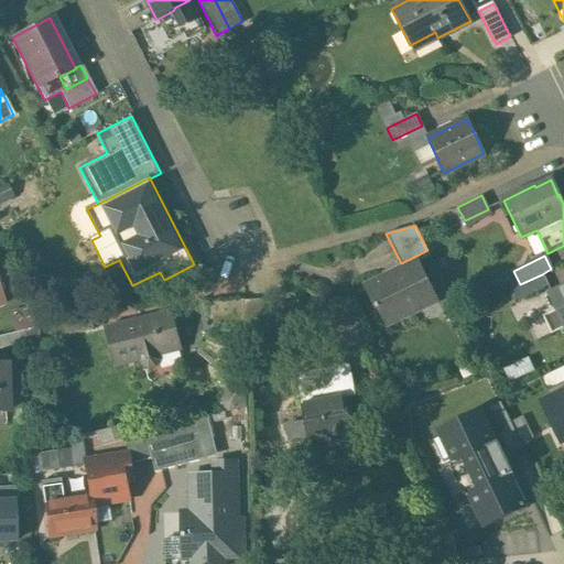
[(418,262),(366,289),(377,311),(378,310),(387,326),(414,312),(413,310),(434,299),(435,302),(437,301),(418,262)]
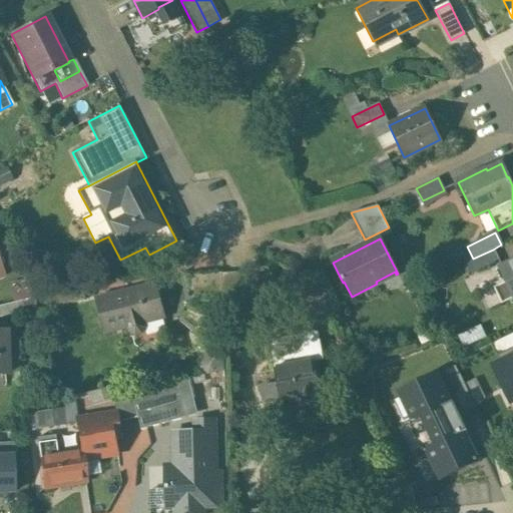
[(473,259),(466,262),(472,274),(498,262),(493,249),(473,259)]
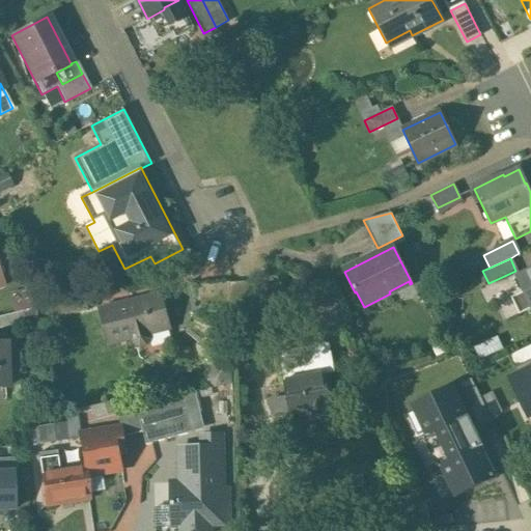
[(530,271),(518,278),(524,291),(530,307),(530,271)]
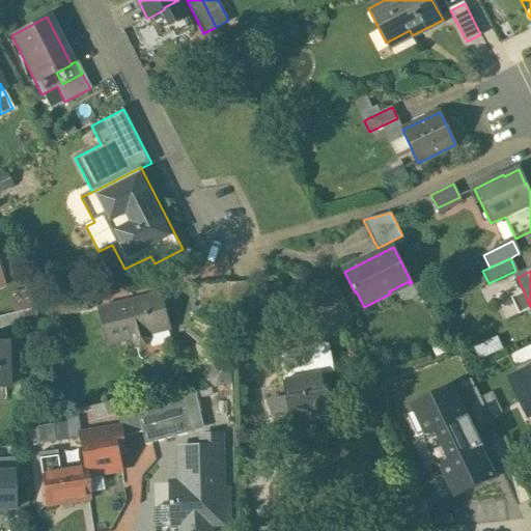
[(530,307),(524,291),(511,298),(519,314),(530,308),(530,307)]
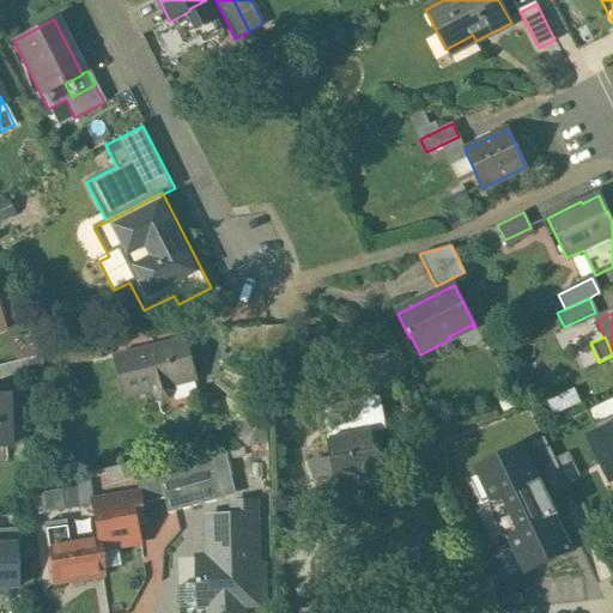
[(186,341),(116,359),(126,398),(195,378),(186,341)]
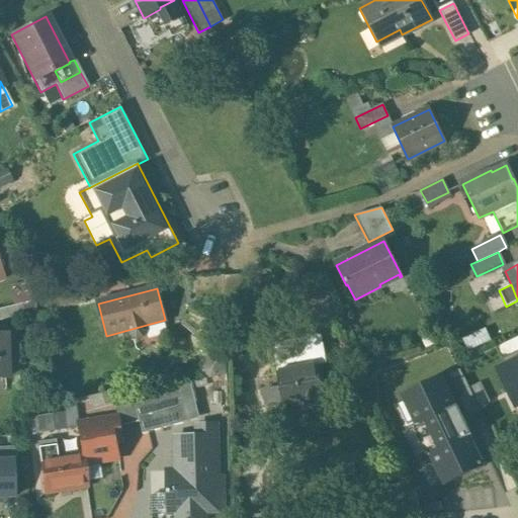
[(324,298),(310,300),(314,323),(328,320),(324,298)]
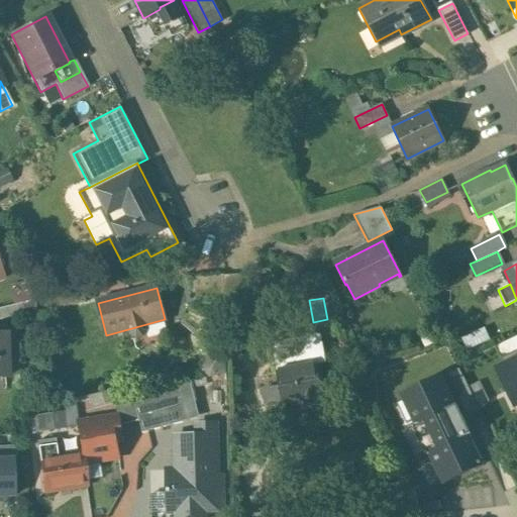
[(516,357),(496,369),(515,408),(516,406),(516,357)]
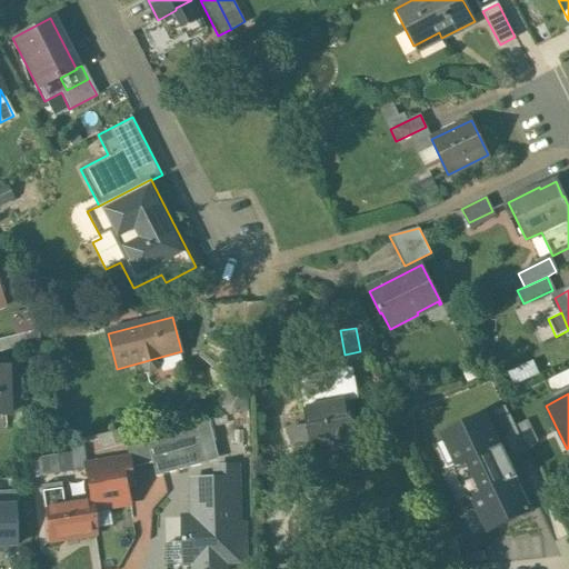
[(347,400),(305,408),(312,448),(332,445),(333,450),(352,446),(351,440),(353,440),(347,400)]
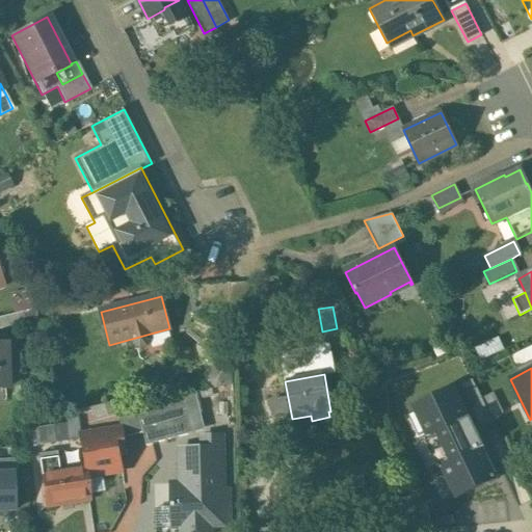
[(454,389),(413,407),(427,437),(424,439),(440,470),(442,469),(456,499),(498,479),(482,449),(484,448),(470,418),(469,419),(454,389)]
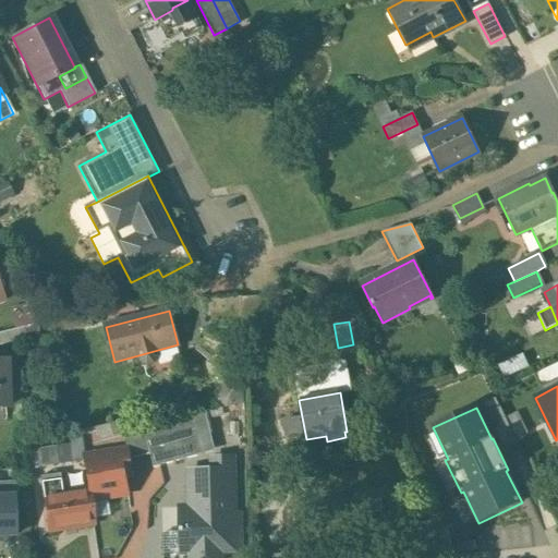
[(196,429),(147,443),(154,468),(203,455),(196,429)]
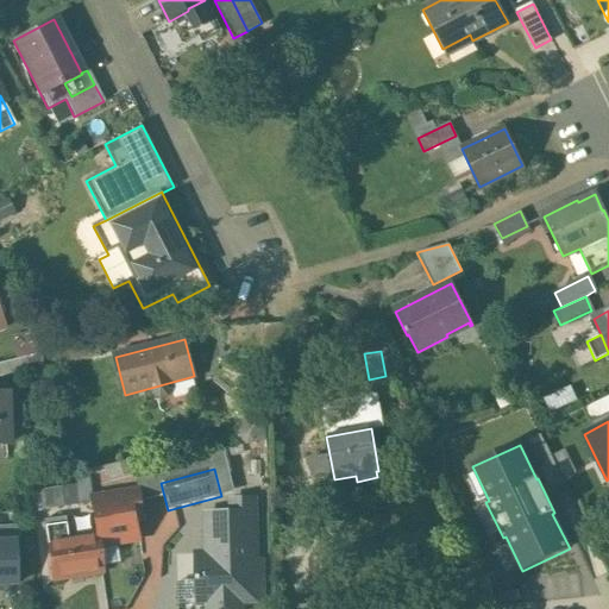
[(106,472),(89,475),(90,487),(107,484),(106,472)]
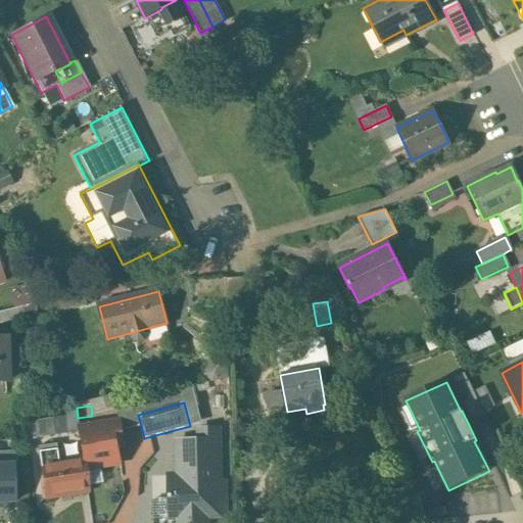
[(67,416),(38,418),(39,434),(68,432),(67,416)]
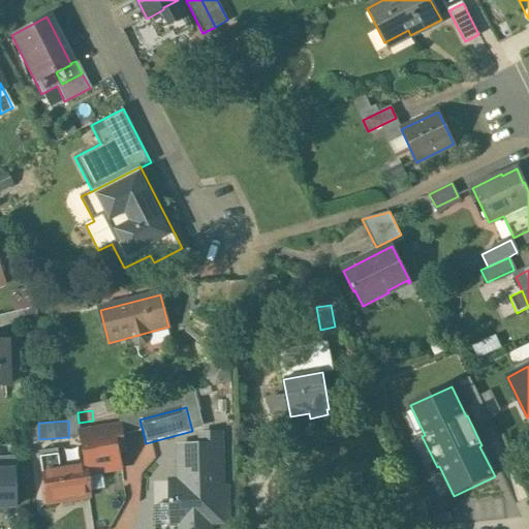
[(115,428),(78,433),(83,464),(84,474),(121,468),(115,428)]
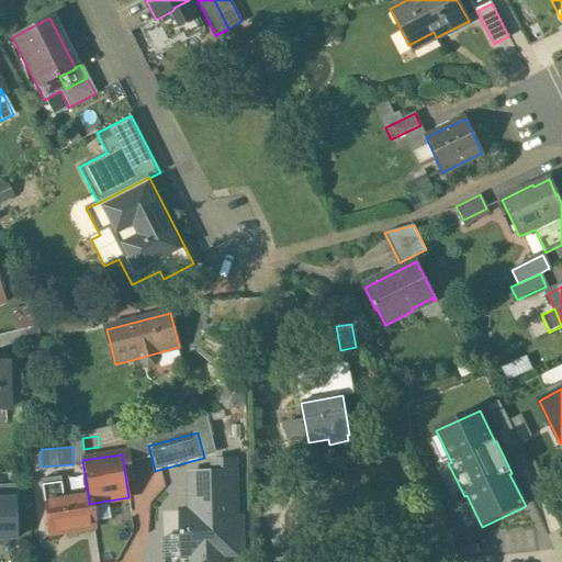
[(223,561),(223,559),(245,558),(244,517),(237,517),(236,462),(214,462),(214,474),(190,474),(191,512),(181,512),(182,536),(164,537),(165,559),(192,558),(192,561),(223,561)]
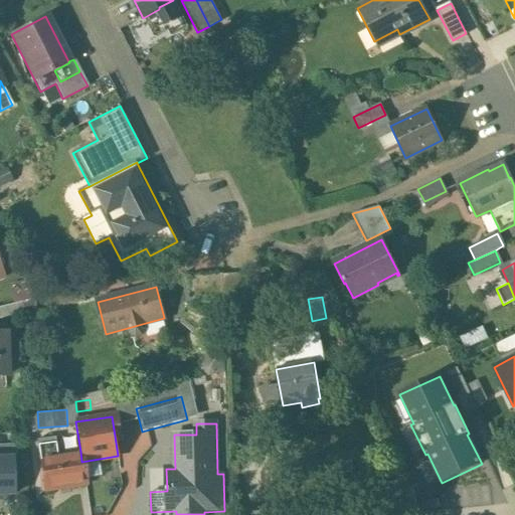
[(80,452),(57,456),(54,439),(36,442),(43,491),(86,484),(81,462),(80,452)]
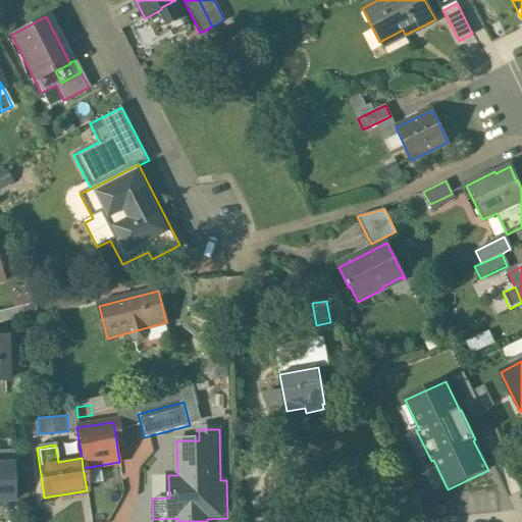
[(0,502),(13,502),(11,464),(0,464),(0,502)]
